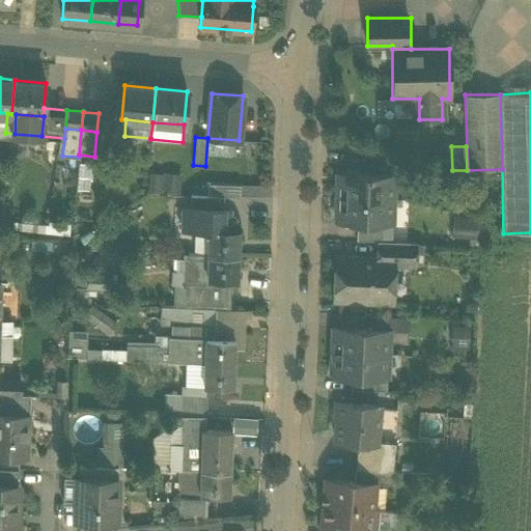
[(89,191),(91,164),(78,163),(76,189),(89,191)]
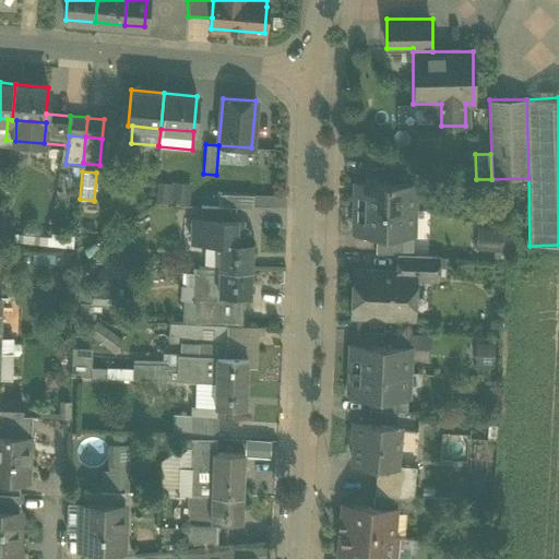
[(170,203),(170,200),(171,182),(156,180),(154,201),(170,203)]
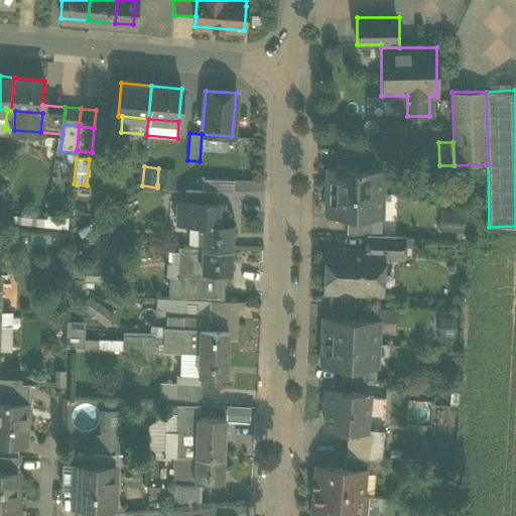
[(338,180),(338,191),(382,194),(383,169),(329,167),(328,179),(338,180)]
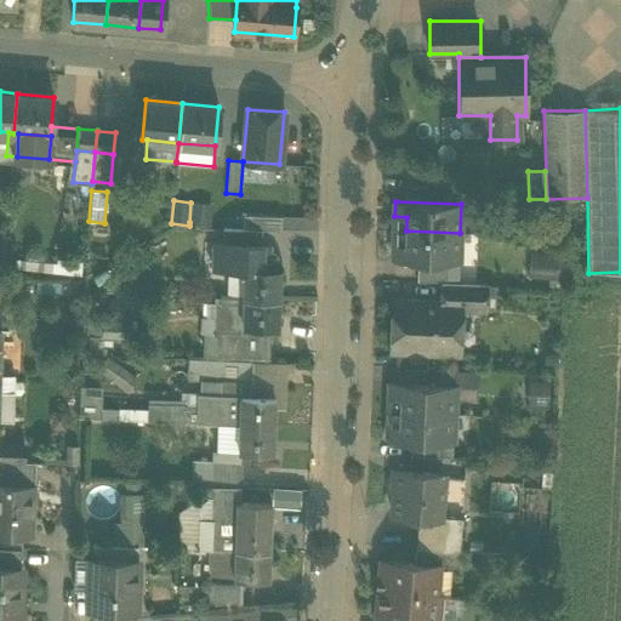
[(212,204),(191,203),(189,222),(211,224),(212,204)]
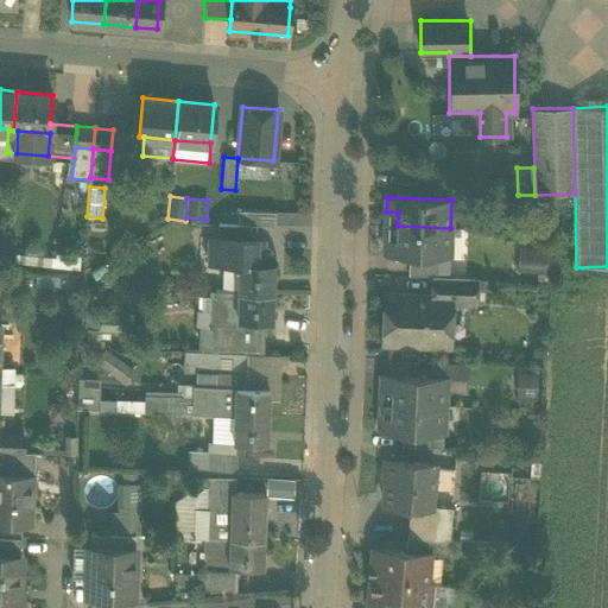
[(255,225),(276,226),(276,211),(238,210),(238,225),(255,225)]
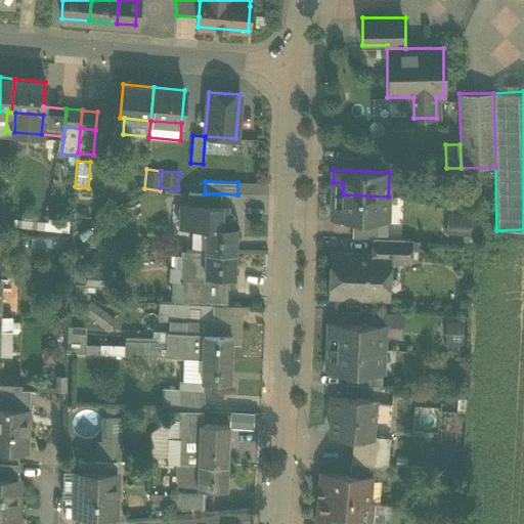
[(187,205),(220,206),(220,193),(205,193),(187,192),(187,205)]
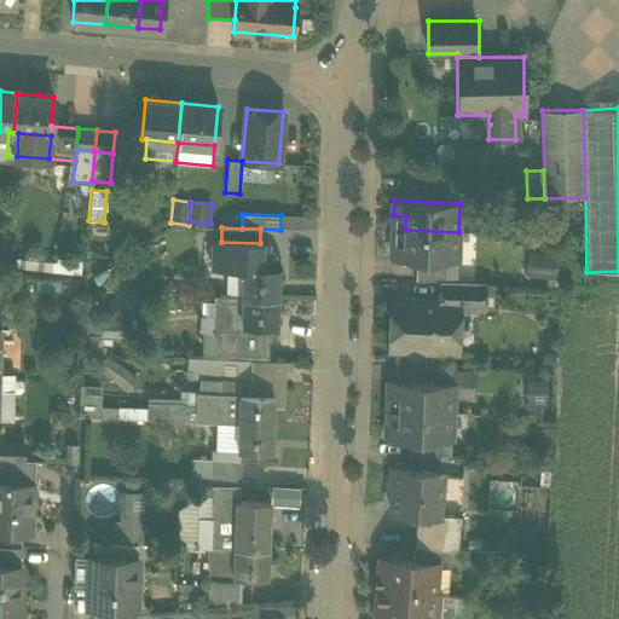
[(457,261),(458,232),(405,230),(404,244),(392,244),(392,259),(416,260),(445,260),(457,261)]
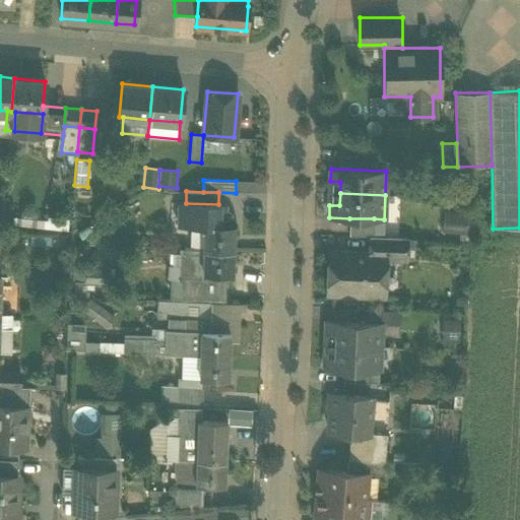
[(203,249),(233,250),(234,225),(225,225),(225,204),(218,204),(186,203),(178,203),(177,225),(204,226),(203,249)]
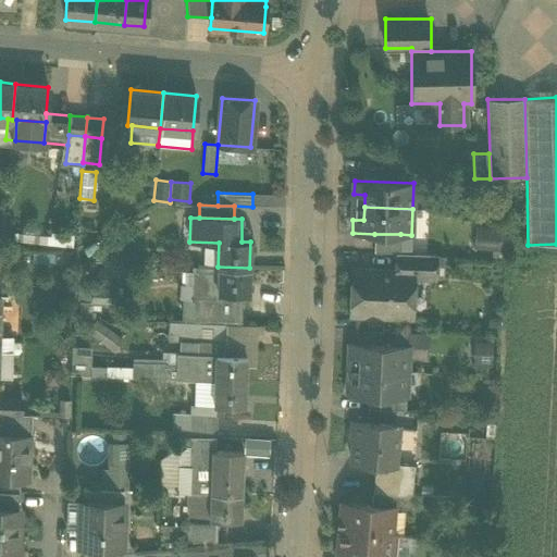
[(497,251),(500,229),(475,225),(472,247),(497,251)]
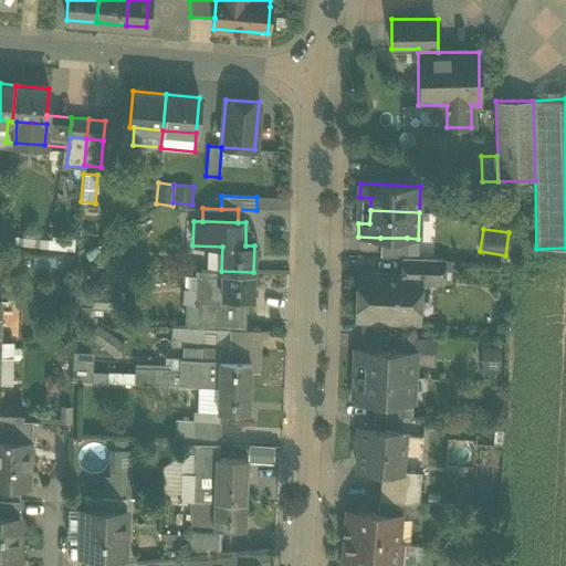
[(13,236),(12,244),(73,250),(74,237),(51,234),(51,239),(13,236)]
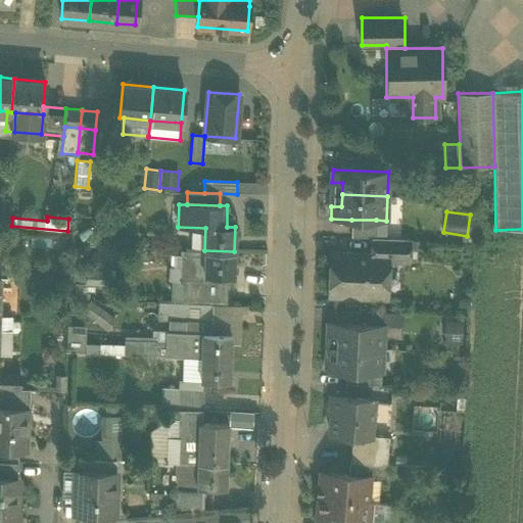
[(372,237),(375,237),(376,220),(351,220),(351,236),(372,237)]
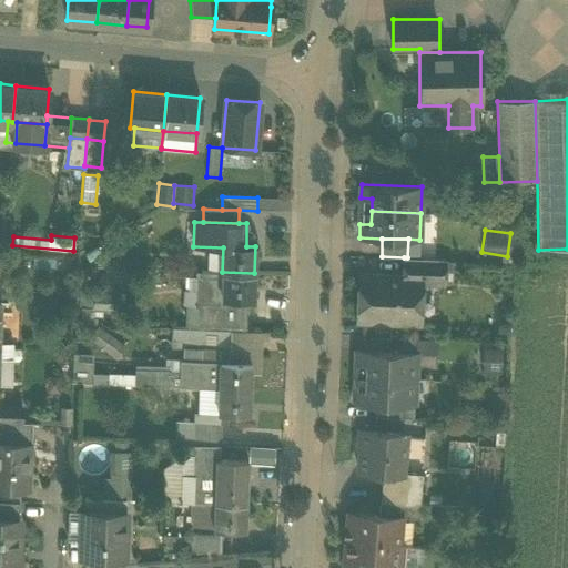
[(75,272),(77,255),(61,254),(60,271),(75,272)]
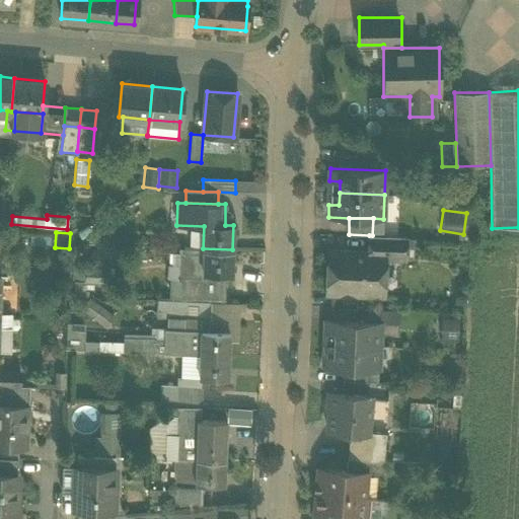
[(384,258),(404,260),(405,237),(372,235),(369,235),(369,252),(384,253),(384,258)]
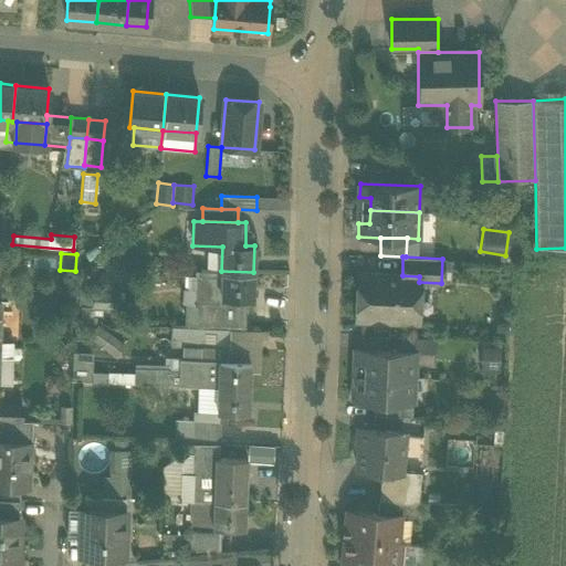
[(221,271),(221,275),(221,296),(242,297),(252,297),(253,272),(221,271)]
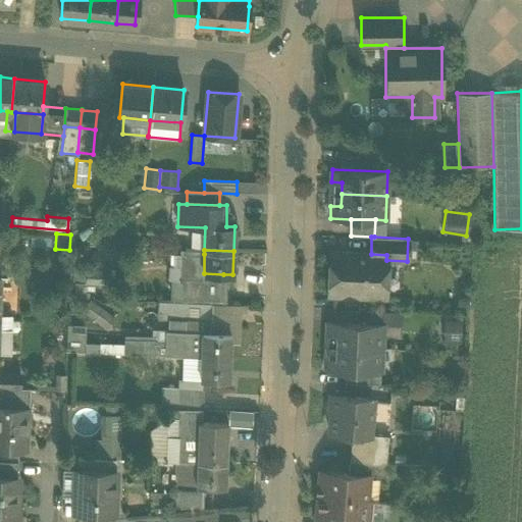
[(359,295),(385,296),(386,260),(386,255),(371,254),(329,253),(328,294),(334,294),(359,295)]
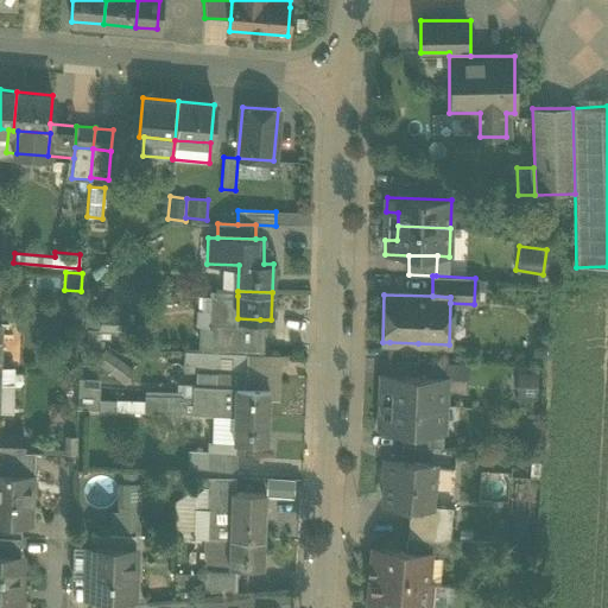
[(259,346),(260,320),(238,318),(238,296),(216,296),(216,309),(215,325),(215,343),(259,346)]
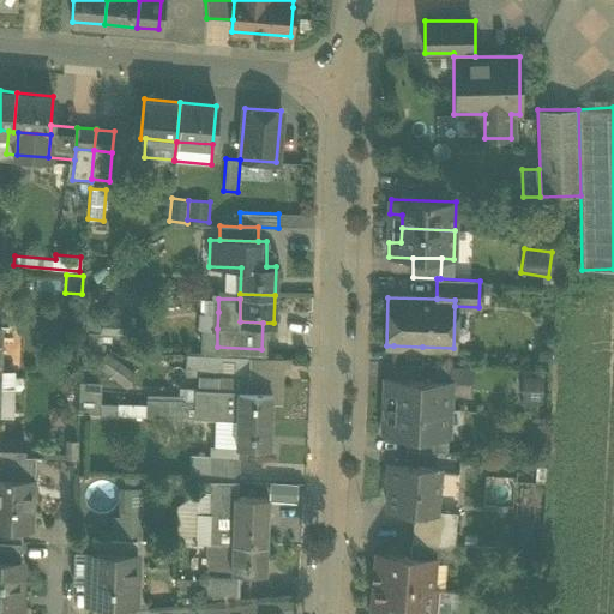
[(217,329),(218,312),(198,312),(197,327),(200,327),(217,329)]
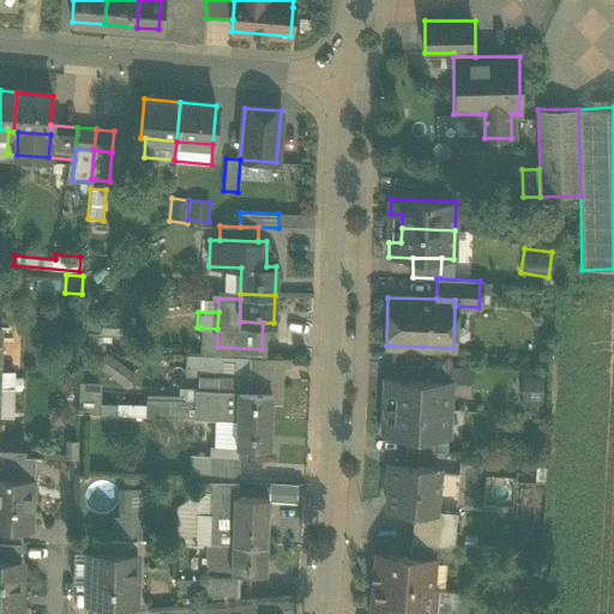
[(130,315),(101,314),(100,335),(128,336),(130,315)]
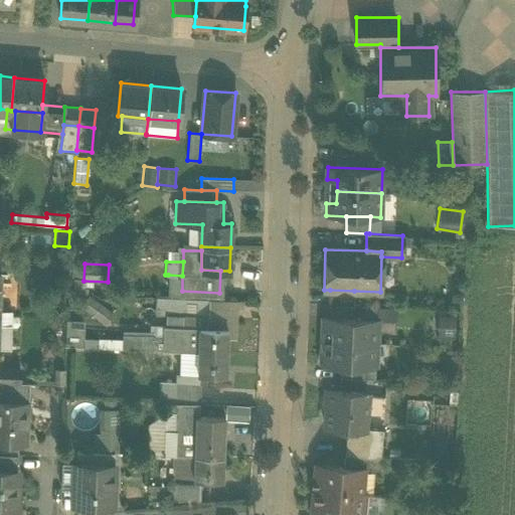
[(182,291),(182,276),(168,275),(167,298),(206,299),(219,299),(219,293),(182,291)]
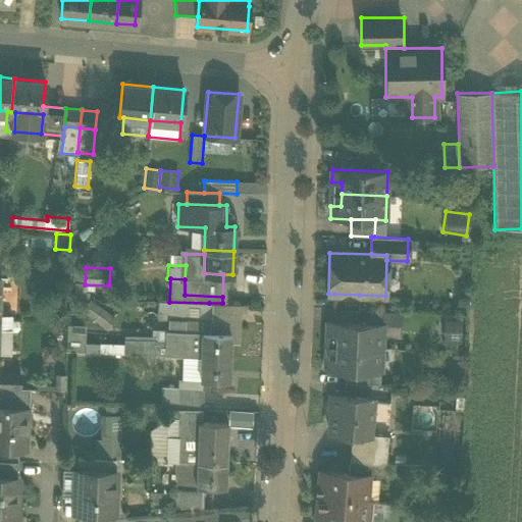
[(334,309),(349,309),(358,310),(359,295),(334,294),(334,309)]
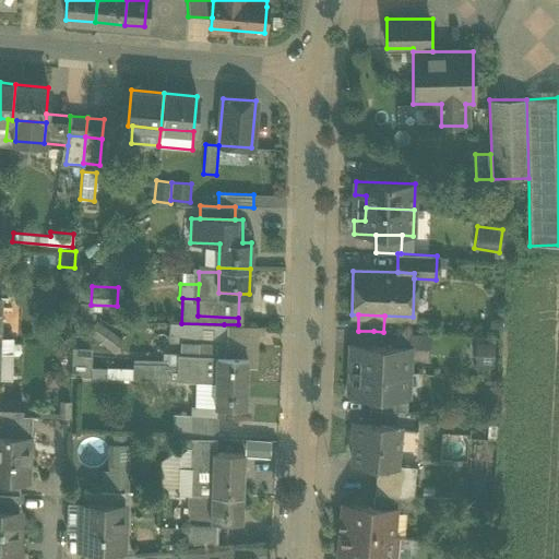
[(125,340),(96,320),(86,333),(116,354),(125,340)]
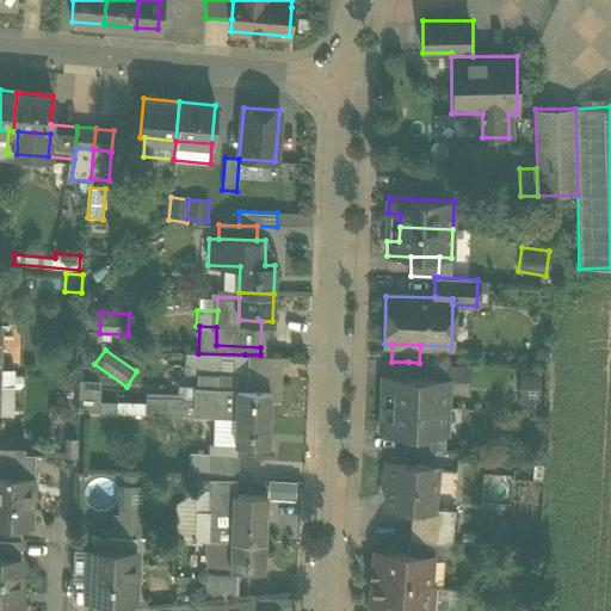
[(197,375),(217,375),(218,358),(245,359),(245,355),(198,353),(185,352),(184,374),(197,375)]
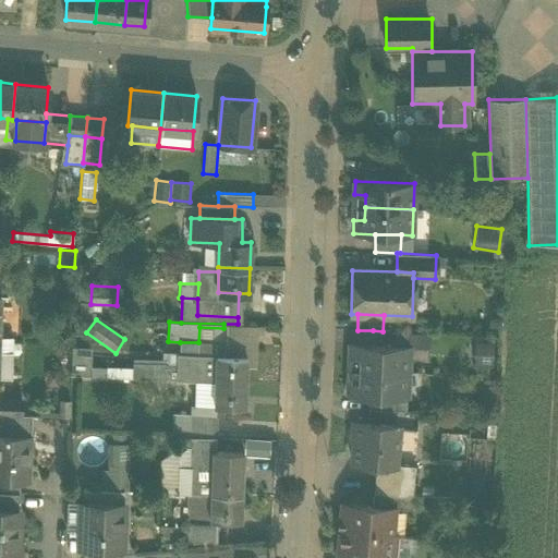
[(223,355),(246,356),(245,366),(256,366),(257,334),(265,330),(265,326),(238,324),(223,324),(223,328),(222,343),(223,355)]
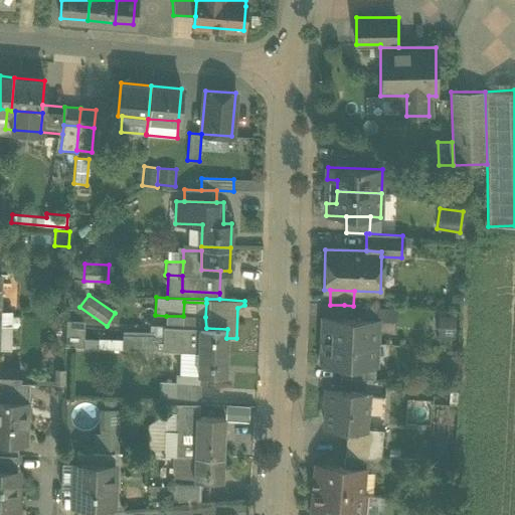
[(183,316),(205,317),(206,303),(184,302),(183,316)]
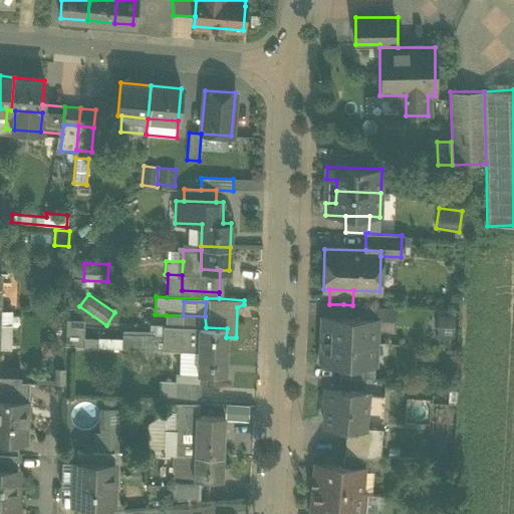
[(377,306),(352,305),(343,304),(342,316),(376,318),(377,306)]
